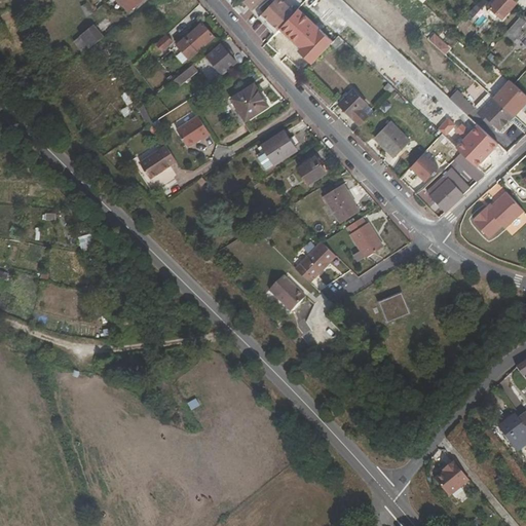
[(118,0),(127,11),(141,0),(110,0),(110,1),(112,3),(115,0),(118,0)]
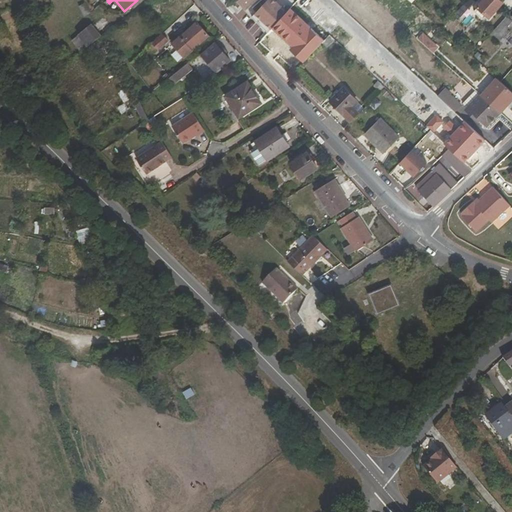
[(238,0),(246,8),(255,0),(238,0)]
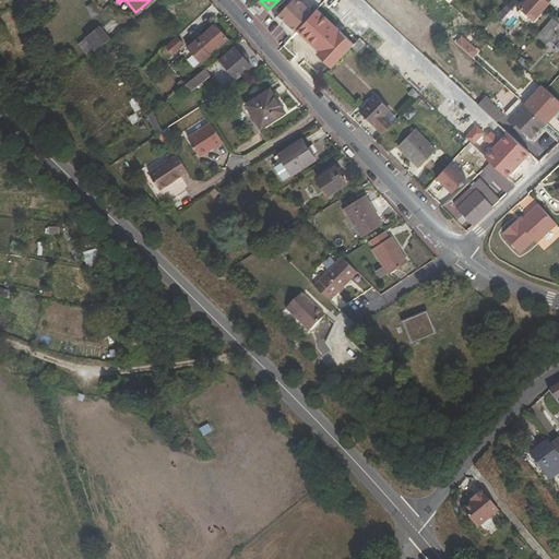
[(312,15),(296,0),(293,0),(280,15),(298,32),(312,15)]
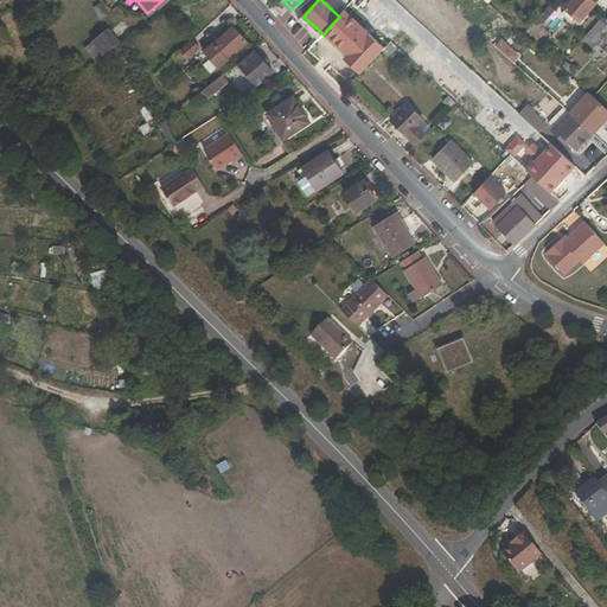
[(544,23),(564,0),(554,0),(540,18),(544,23)]
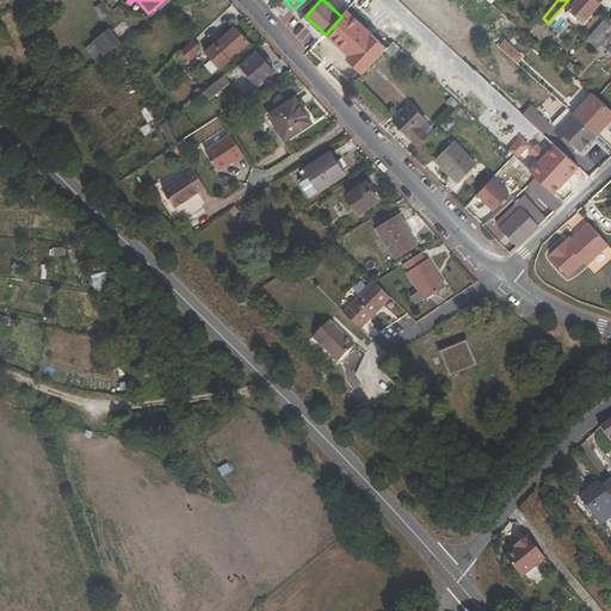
[(596,0),(575,0),(568,8),(585,23),(602,5),(596,0)]
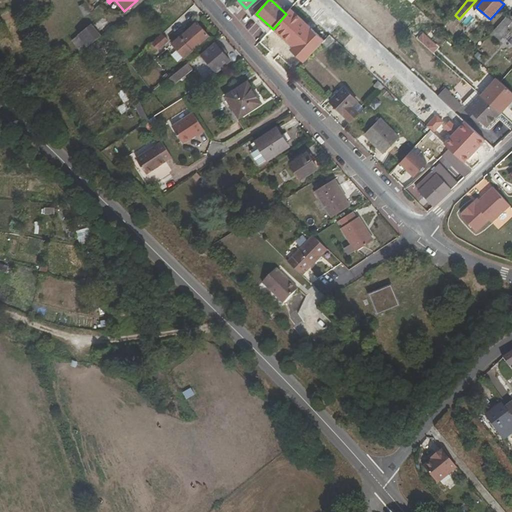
[(285,26),(302,41),(314,27),(298,12),(285,26)]
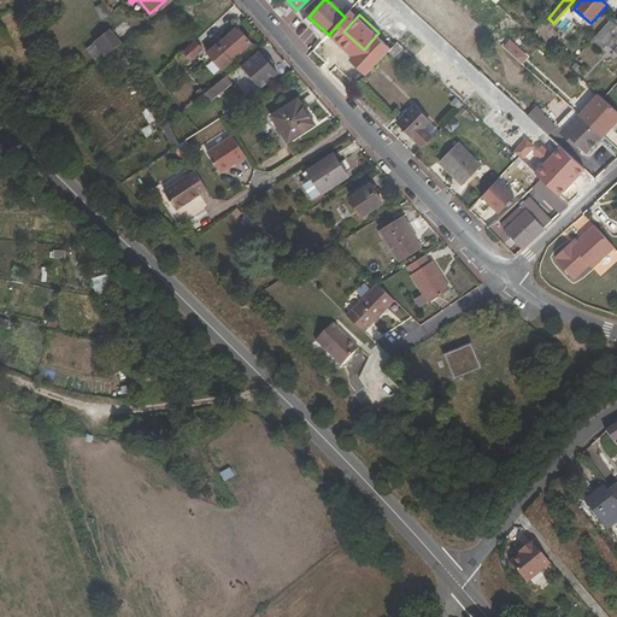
[(611,35),(616,27),(610,21),(591,42),(601,52),(606,46),(607,47),(616,39),(611,35)]
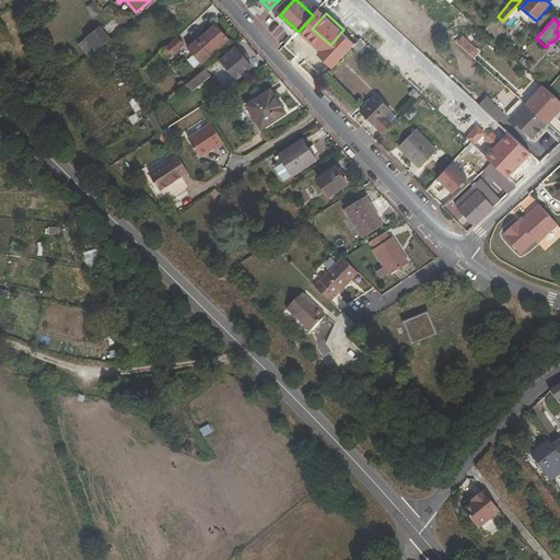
[(189,49),(201,63),(229,39),(216,25),(189,49)]
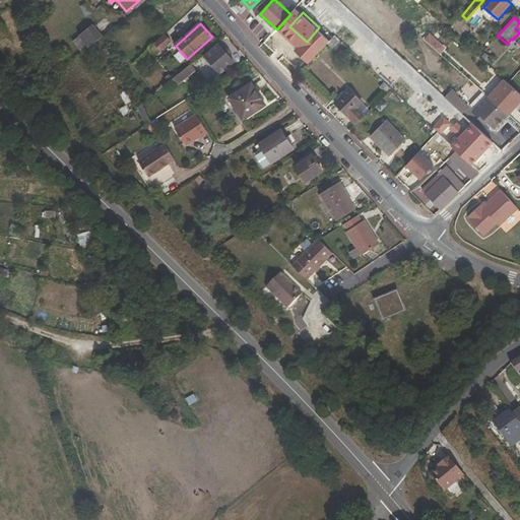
[(93,25),(73,41),(83,54),(104,37),(93,25)]
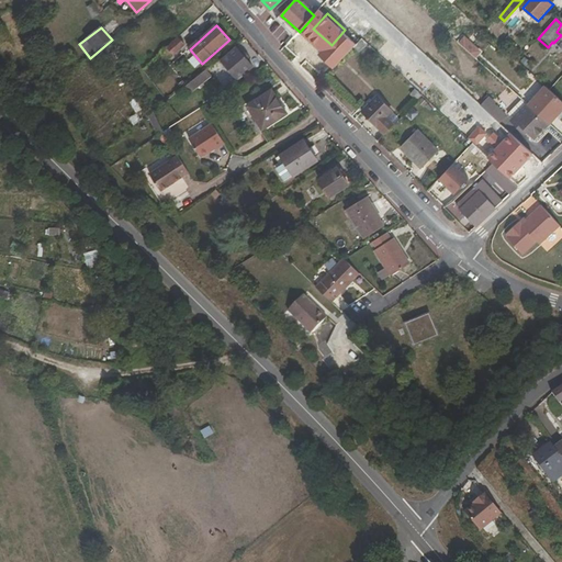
[(167,48),(173,56),(186,45),(179,37),(167,48)]
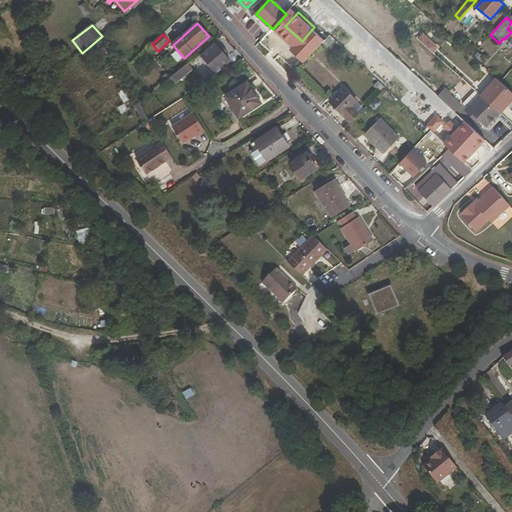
[(424,34),(419,40),(431,51),(436,46),(424,34)]
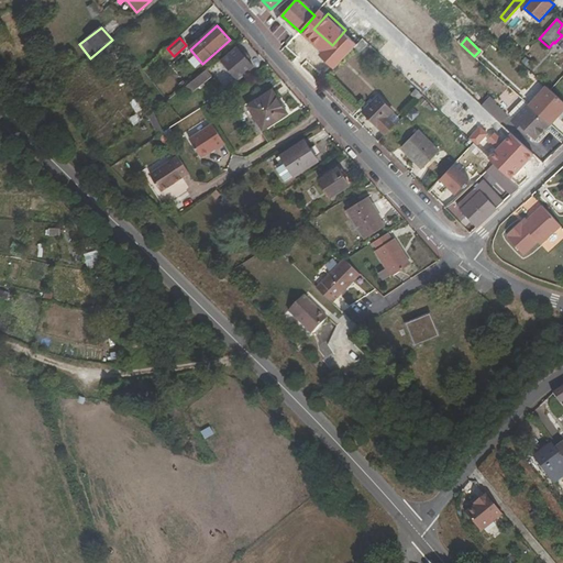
[(355,47),(360,53),(368,44),(363,40),(355,47)]
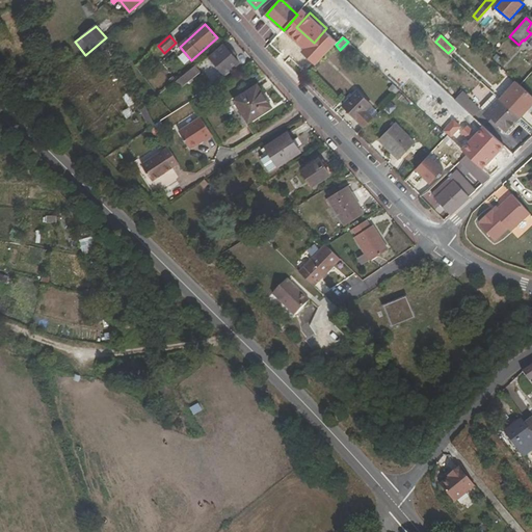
[(211,57),(227,74),(239,63),(223,46),(211,57)]
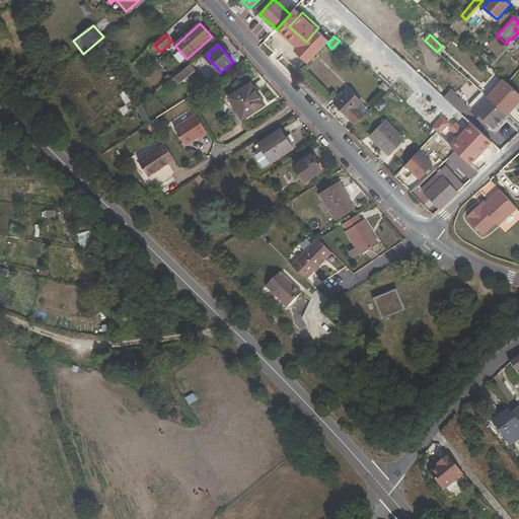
[(176,86),(193,73),(189,67),(171,80),(176,86)]
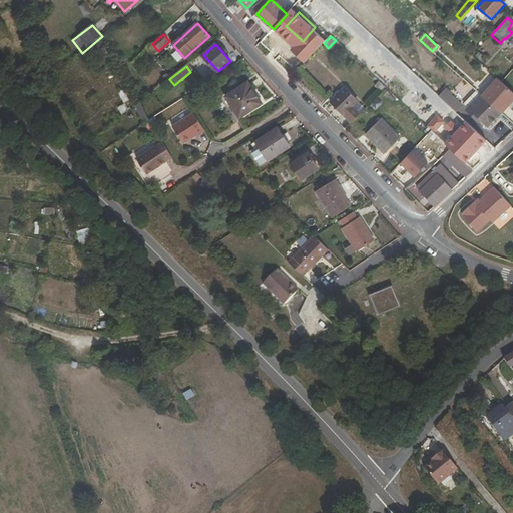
[(512,100),(512,92),(502,83),(498,80),(483,97),(501,113),(512,100)]
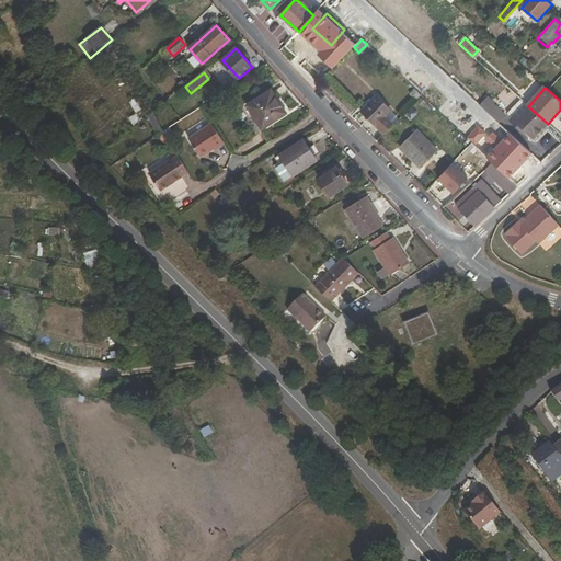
[(422,96),(414,89),(409,94),(416,101),(422,96)]
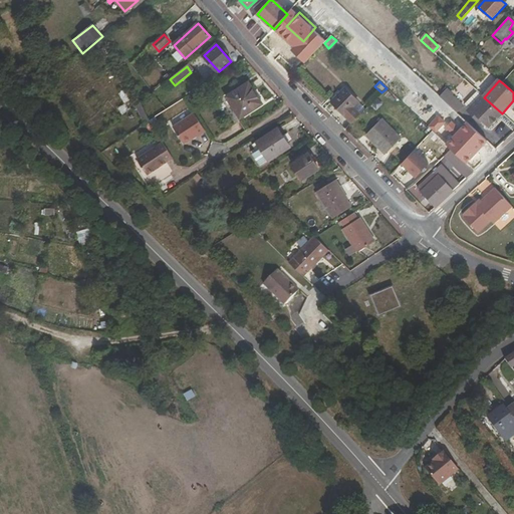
[(249,83),(228,97),(241,117),(262,103),(249,83)]
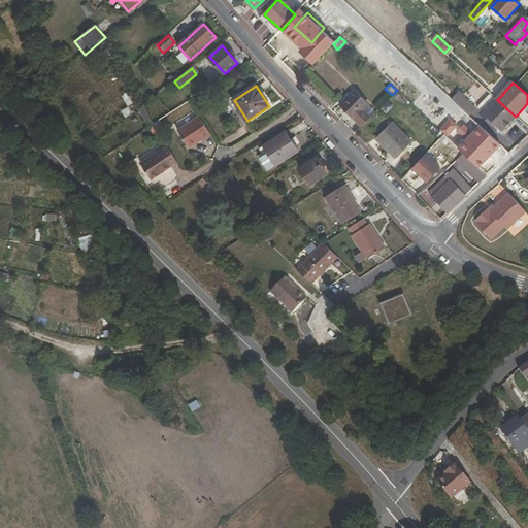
[(348,101),(342,106),(363,126),(371,118),(364,111),(368,106),(355,93),(353,95),(350,92),(344,97),(348,101)]
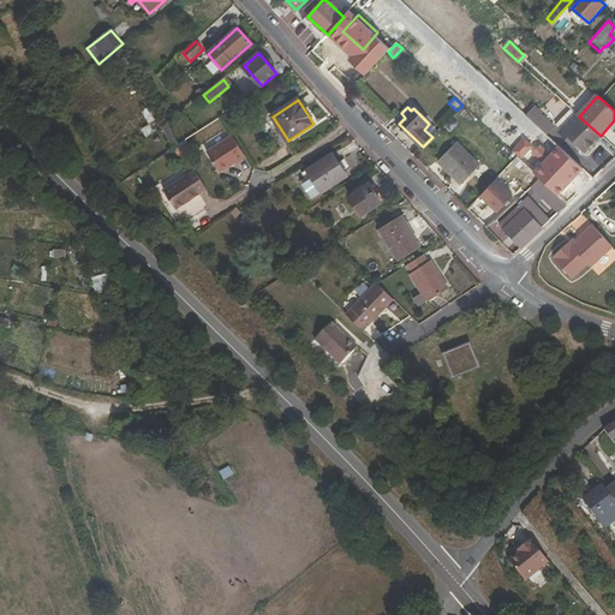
[(601,136),(579,117),(577,114),(559,133),(569,142),(571,141),(585,154),(601,136)]
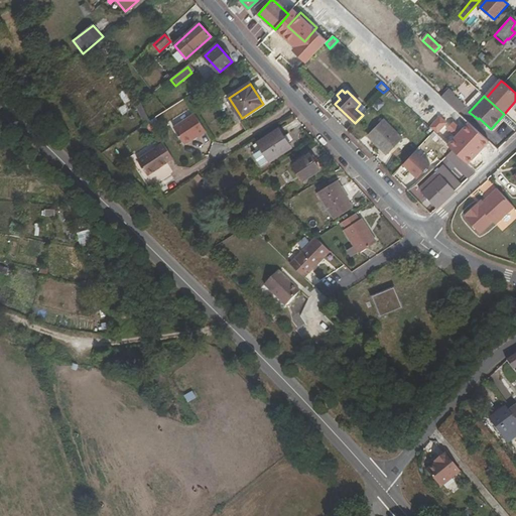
[(147,123),(150,121),(151,120),(141,102),(137,105),(147,123)]
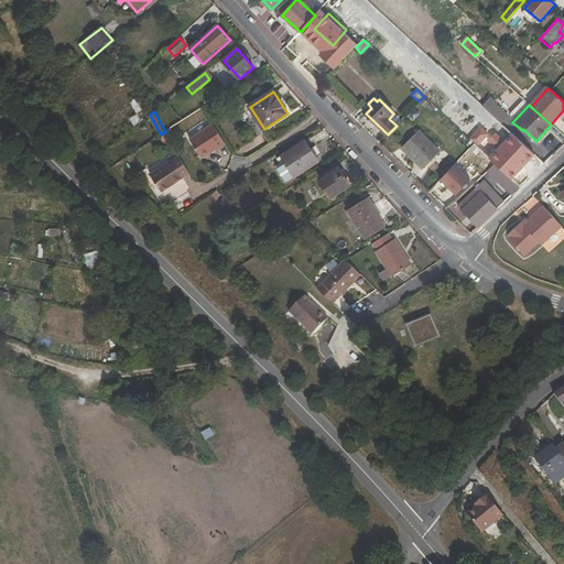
[(483,112),(467,129),(485,145),(500,129),(483,112)]
